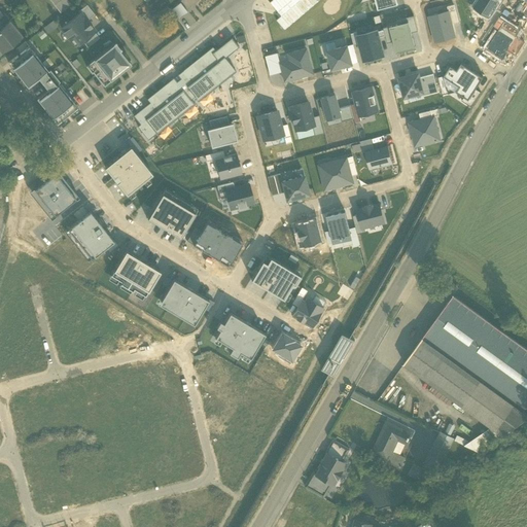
[(66,0),(58,0),(53,4),(60,13),(70,4),(66,0)]
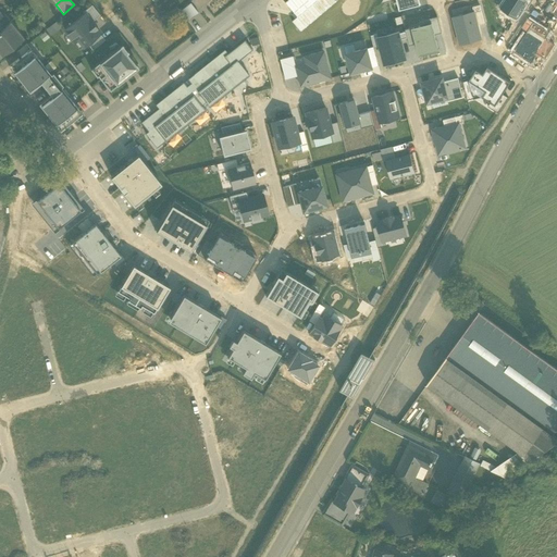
[(172,7),(166,0),(160,0),(155,4),(162,14),(172,7)]
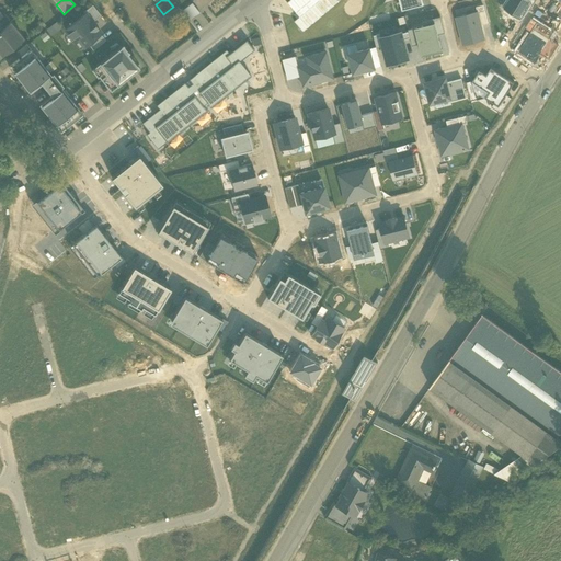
[(302,32),(339,0),(290,0),(287,3),(299,18),(294,22),(302,32)]
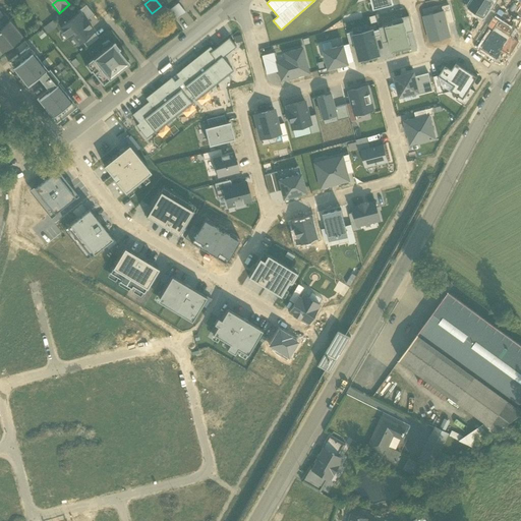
[(370,0),(373,9),(392,5),(393,4),(391,0),(370,0)]
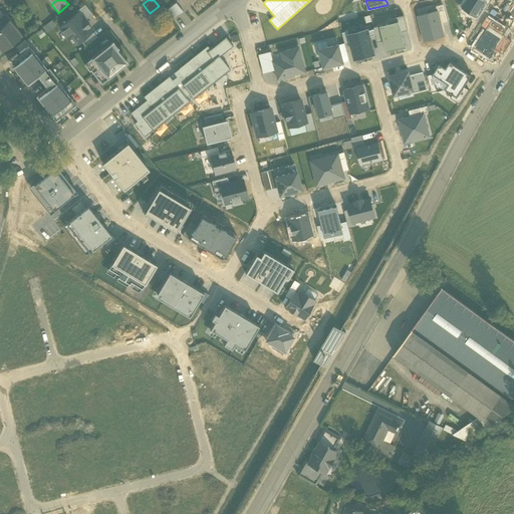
[(466,0),(461,8),(477,18),(488,1),(486,0),(466,0)]
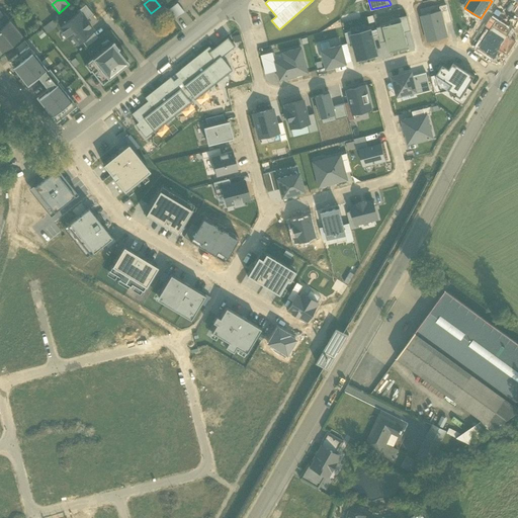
[(177,4),(168,11),(175,19),(184,12),(177,4)]
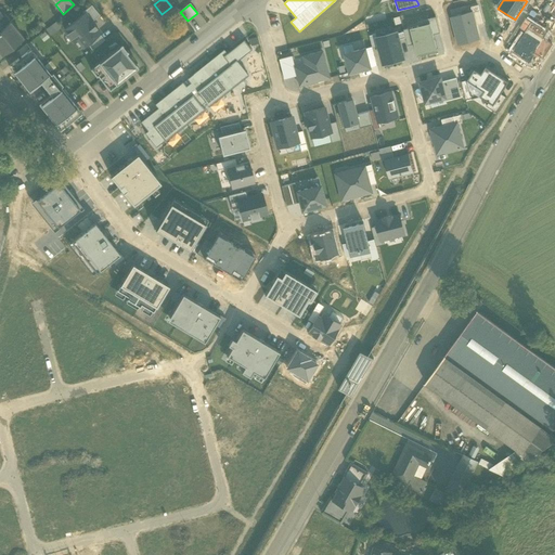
[(472,12),(475,26),(482,24),(478,7),(470,8),(472,12)]
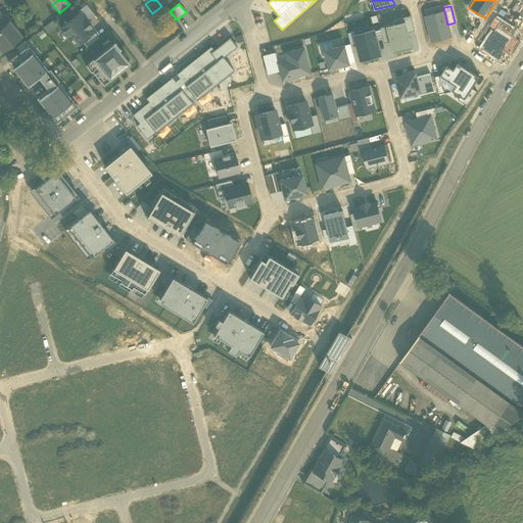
[(444,11),(425,16),(432,43),(452,38),(447,25),(444,11)]
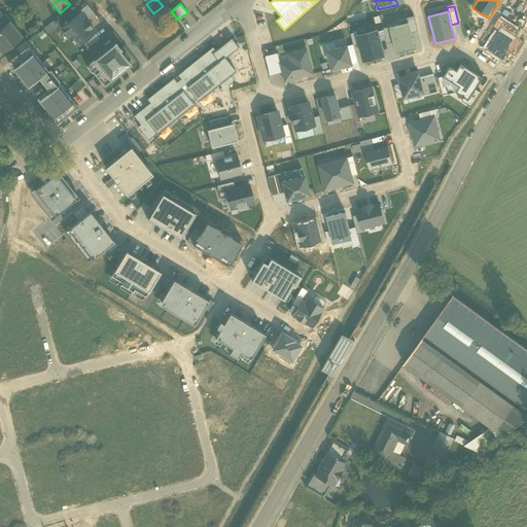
[(80,13),(61,29),(70,40),(72,38),(78,44),(88,37),(95,32),(80,13)]
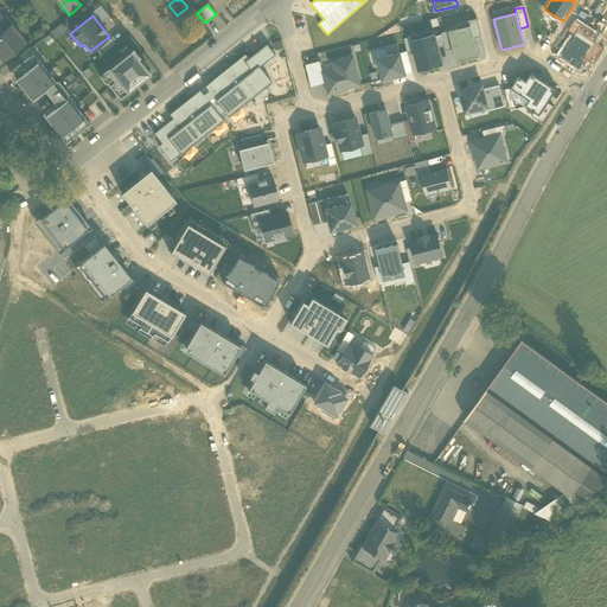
[(0,18),(0,32),(4,30),(11,24),(5,17),(1,20),(0,18)]
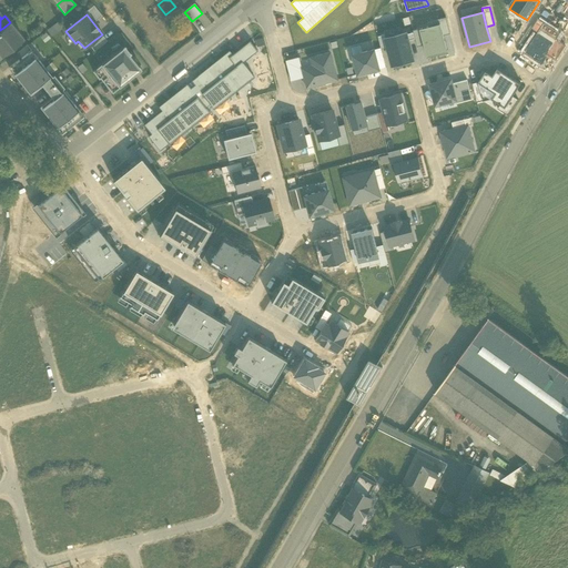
[(438,20),(439,24),(443,36),(449,34),(446,18),(438,20)]
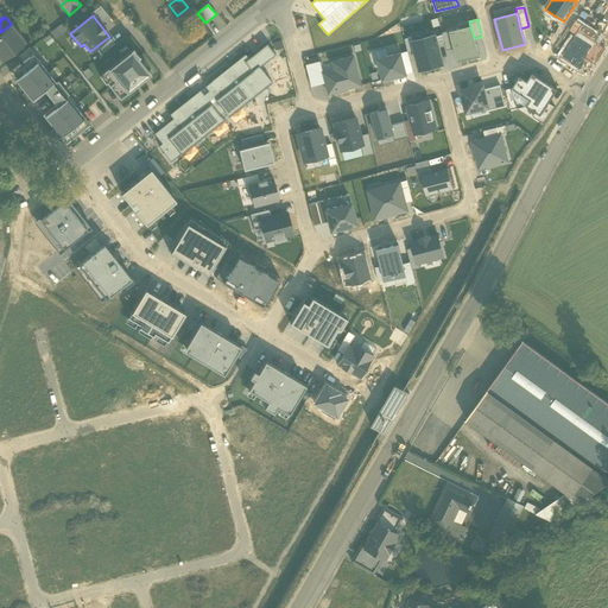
[(595,42),(600,36),(576,20),(569,31),(575,35),(561,56),(578,68),(584,59),(596,42),(595,42)]
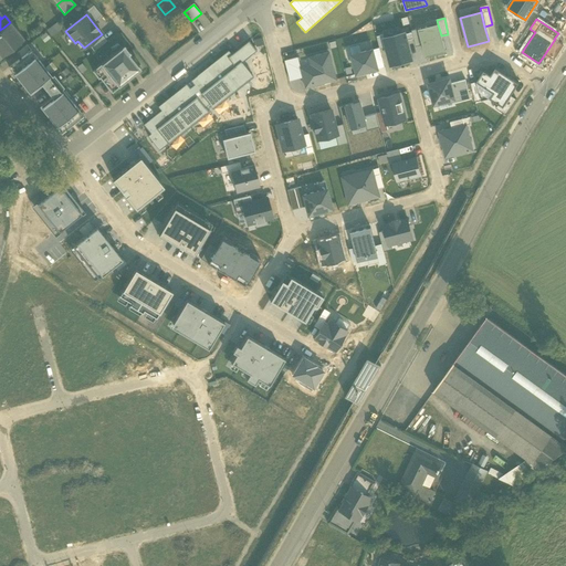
[(3,28),(0,30),(0,54),(1,56),(23,39),(10,22),(3,28)]
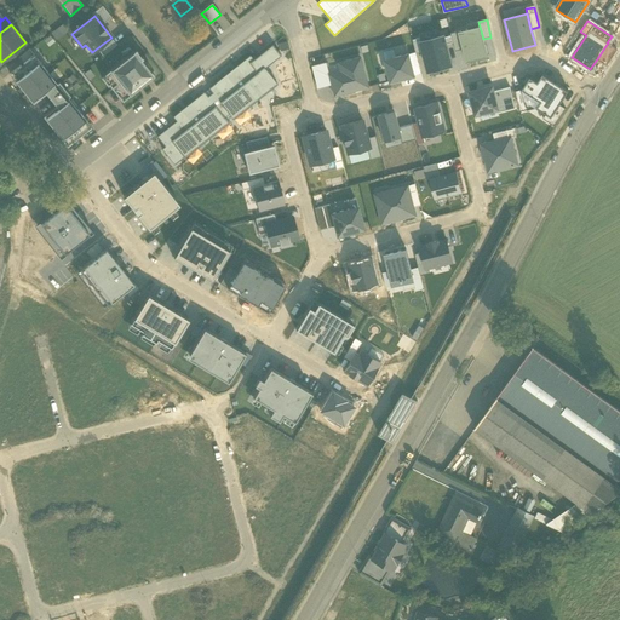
[(63,24),(51,30),(53,38),(67,30),(63,24)]
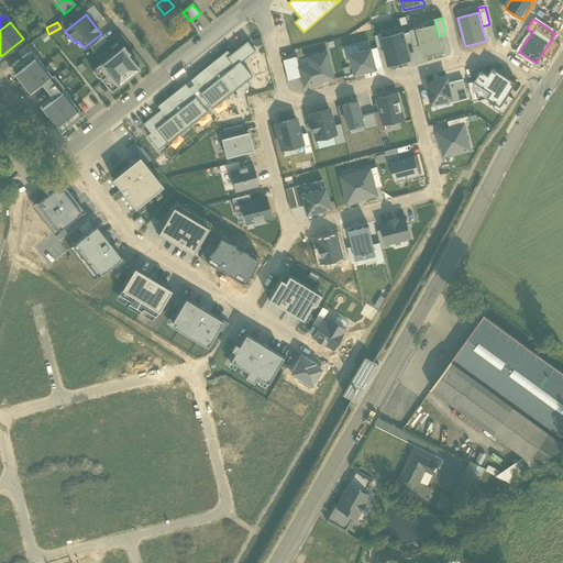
[(435,24),(416,29),(420,45),(423,56),(443,52),(439,35),(435,24)]
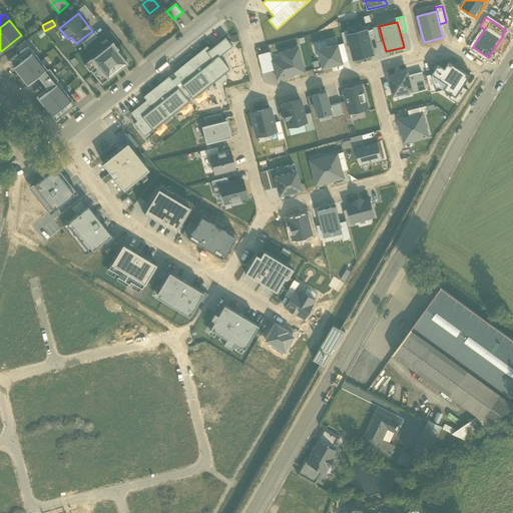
[(383,41),(379,26),(373,28),(374,30),(375,35),(377,42),(383,41)]
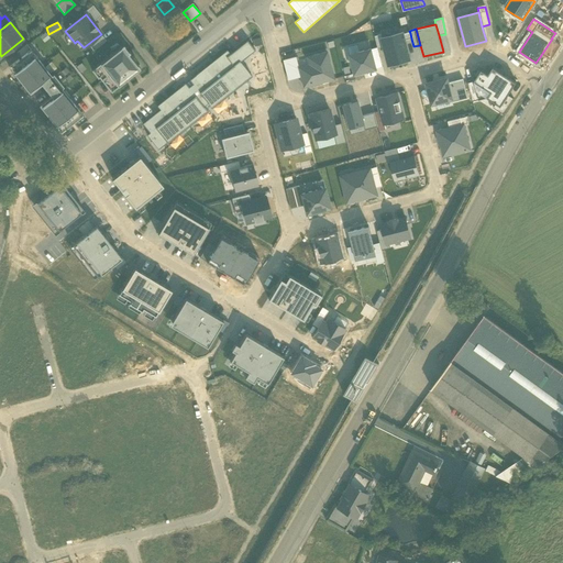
[(403,32),(382,39),(384,48),(388,66),(410,61),(405,41),(411,39),(410,33),(404,35),(403,32)]
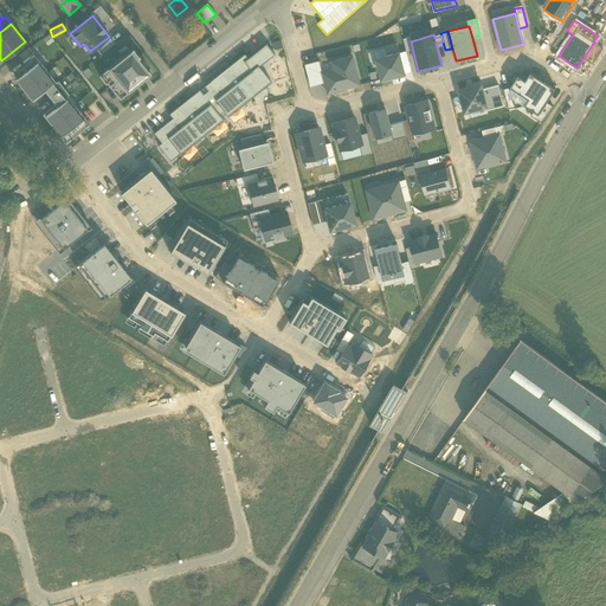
[(406,53),(413,52),(411,42),(410,38),(403,39),(406,53)]
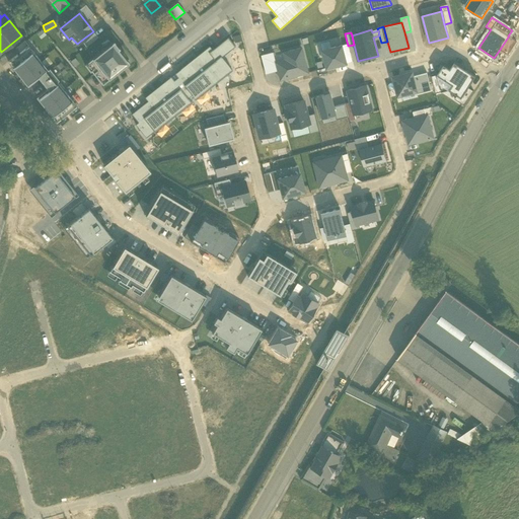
[(517,42),(509,35),(499,51),(508,56),(517,42)]
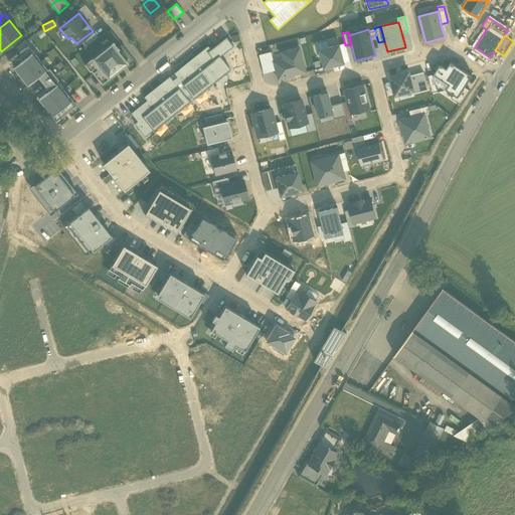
[(134,124),(145,137),(152,131),(153,132),(190,102),(186,98),(190,95),(193,99),(230,69),(219,56),(233,46),(226,37),(210,49),(207,46),(173,73),(176,77),(172,80),(169,76),(143,97),(146,101),(130,114),(137,122),(134,124)]
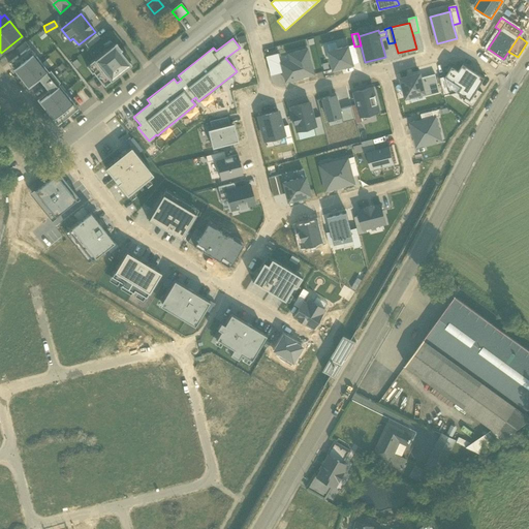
[(93,72),(104,86),(131,64),(119,49),(118,50),(113,43),(88,64),(93,70),(91,71),(92,73),(93,72)]
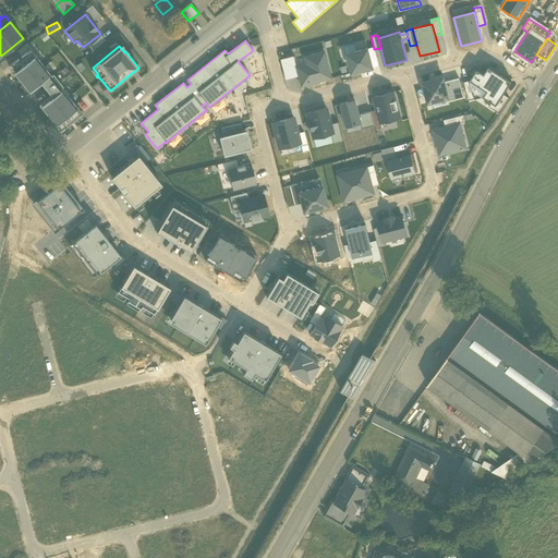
[(373,69),(367,49),(347,55),(351,74),(373,69)]
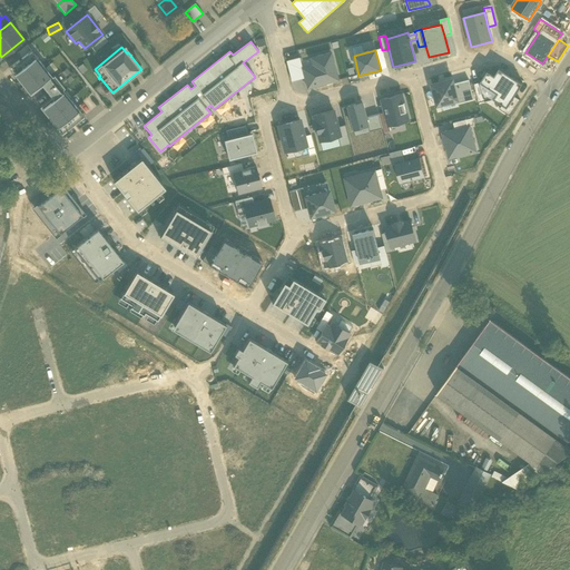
[(305,78),(307,88),(337,80),(331,55),(312,59),(314,66),(303,69),(305,78)]
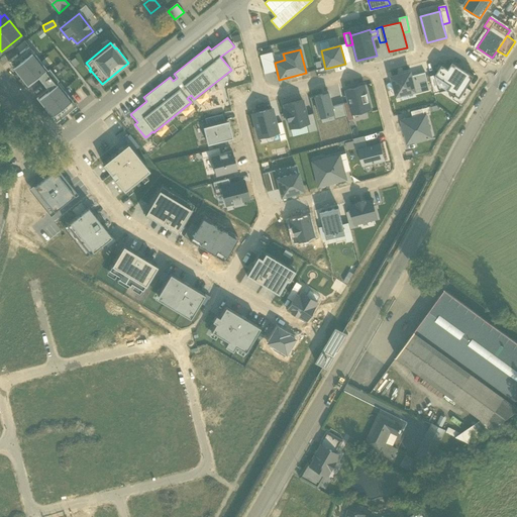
[(12,68),(27,86),(45,70),(31,53),(12,68)]
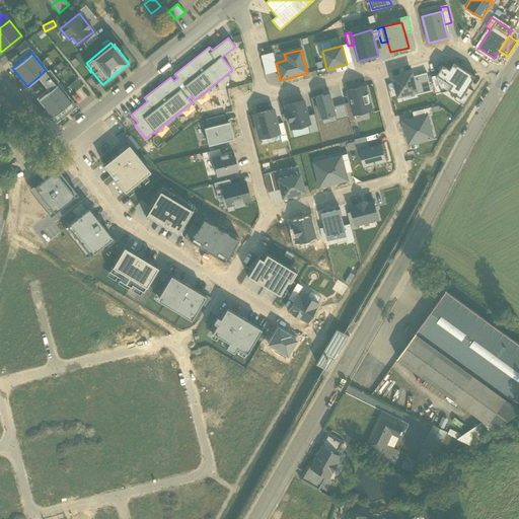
[(266,74),(278,71),(276,63),(275,63),(273,53),(261,56),(266,74)]
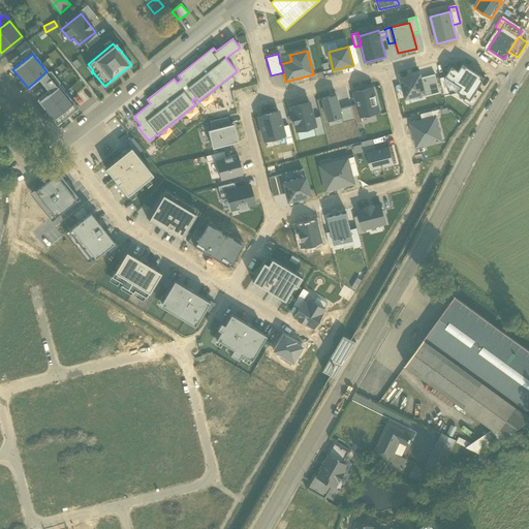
[(477,90),(485,78),(463,63),(459,70),(452,66),(445,76),(449,94),(458,92),(466,97),(470,100),(477,90)]
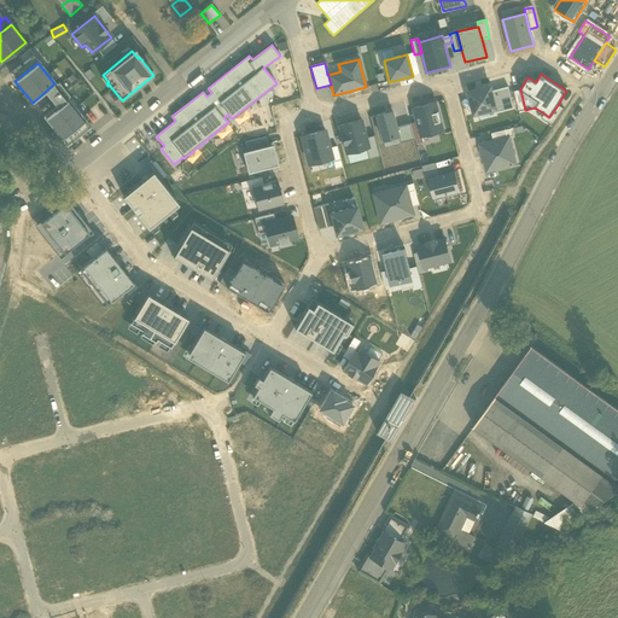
[(496,109),(491,92),(490,87),(468,93),(474,115),(495,109),(496,109)]
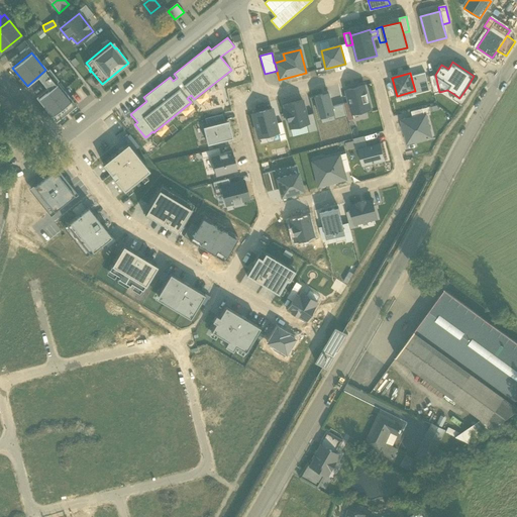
[(425,73),(411,77),(415,91),(414,91),(415,94),(429,91),(425,73)]
